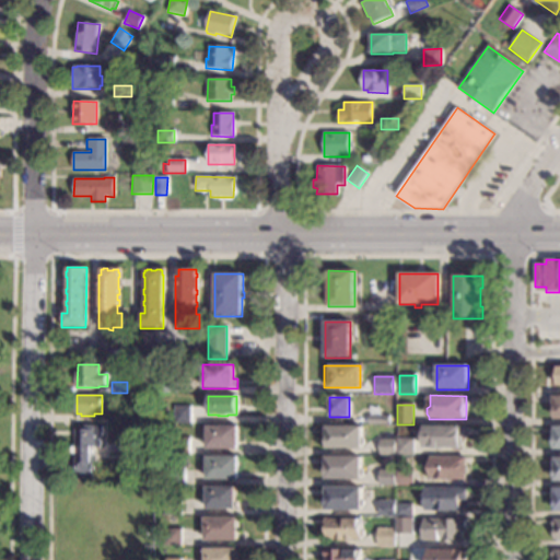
[(190,423),(174,423),(174,407),(190,407),(190,423)]
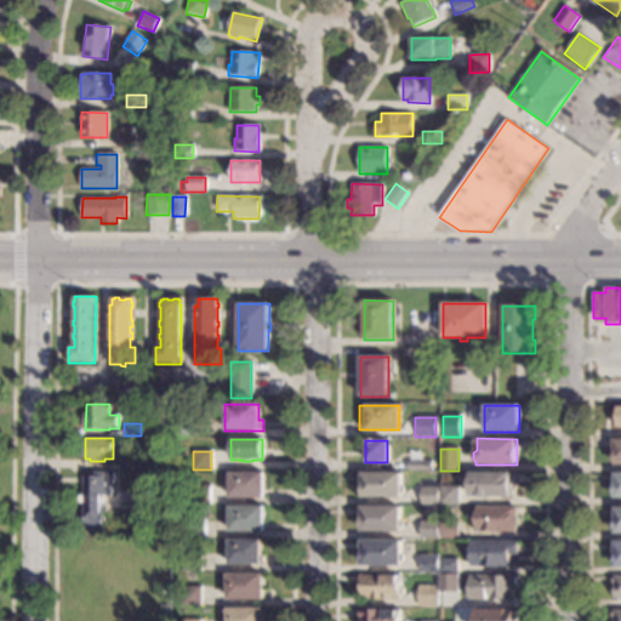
[(138,469),(121,469),(121,460),(138,460),(138,469)]
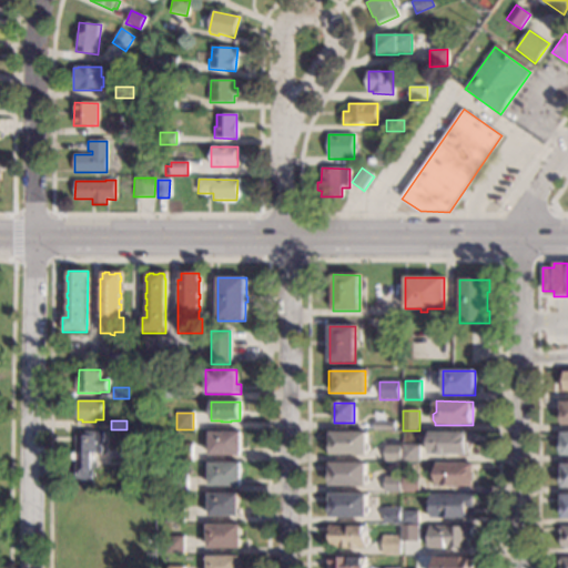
[(394,430),(373,430),(373,422),(394,422),(394,430)]
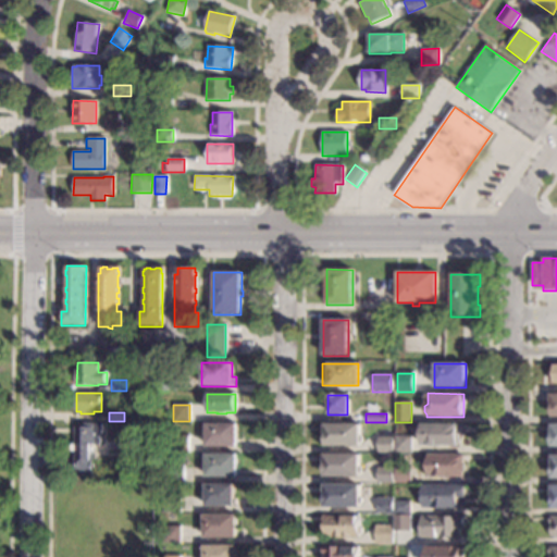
[(102,434),(95,434),(95,436),(101,436),(101,445),(91,445),(91,474),(81,474),(81,470),(75,470),(75,428),(85,428),(85,423),(102,424),(102,434)]
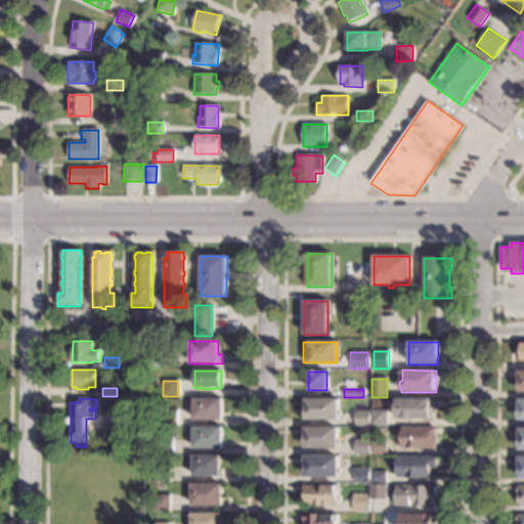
[(222,421),(192,421),(192,399),(222,399),(222,421)]
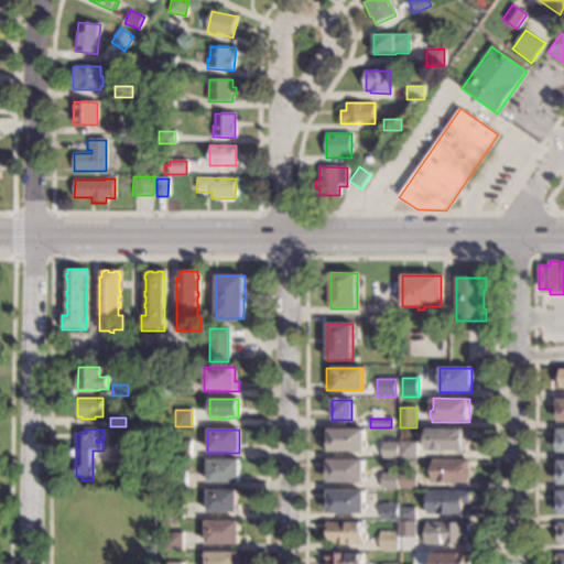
[(364,452),(327,452),(327,430),(364,430),(364,452)]
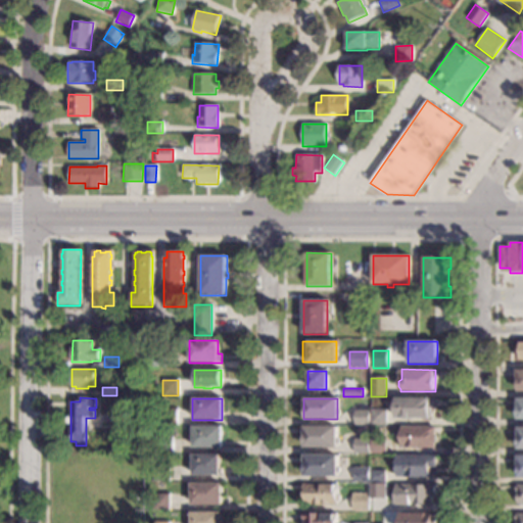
[(436,409),(431,409),(431,419),(411,419),(411,421),(406,421),(406,419),(395,419),(395,398),(436,398),(436,409)]
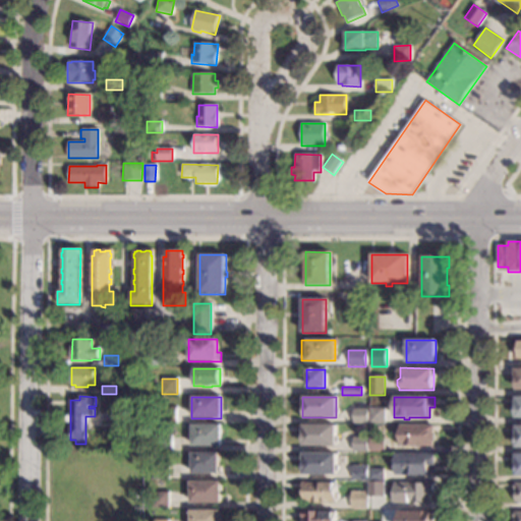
[(175,408),(175,422),(160,422),(160,408),(175,408)]
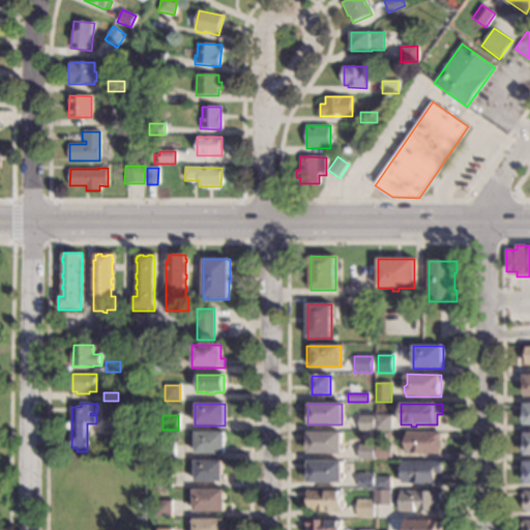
[(391,416),(391,432),(376,432),(376,415),(391,416)]
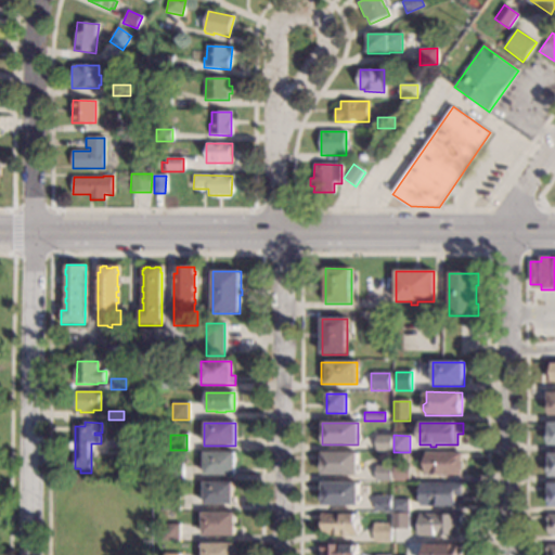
[(391,452),(375,451),(375,436),(391,436),(391,452)]
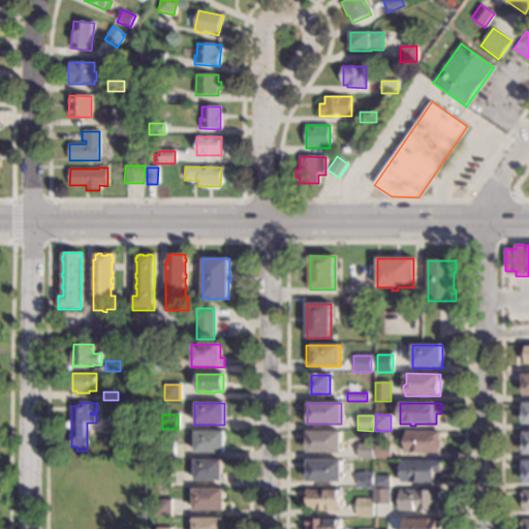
[(224,454),(194,454),(194,431),(224,431),(224,454)]
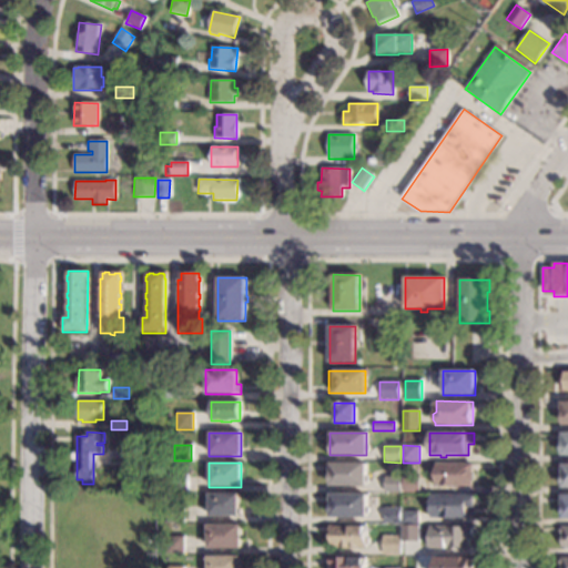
[(366,486),(328,486),(328,464),(366,464),(366,486)]
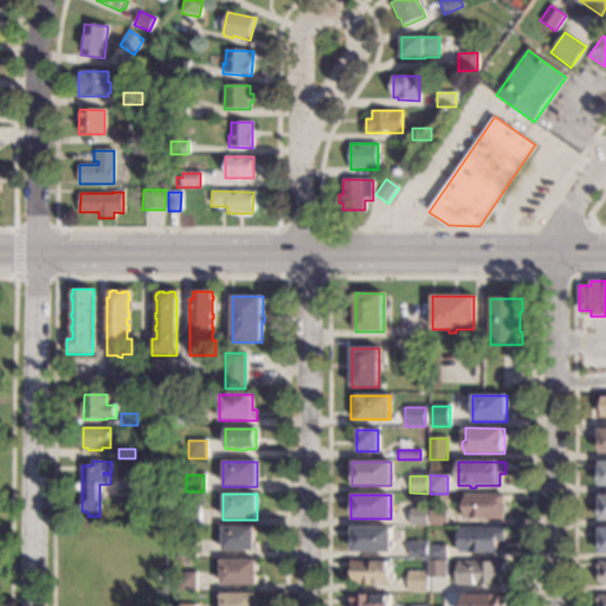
[(503,505),(504,505),(504,513),(503,513),(503,520),(465,520),(465,495),(503,495),(503,505)]
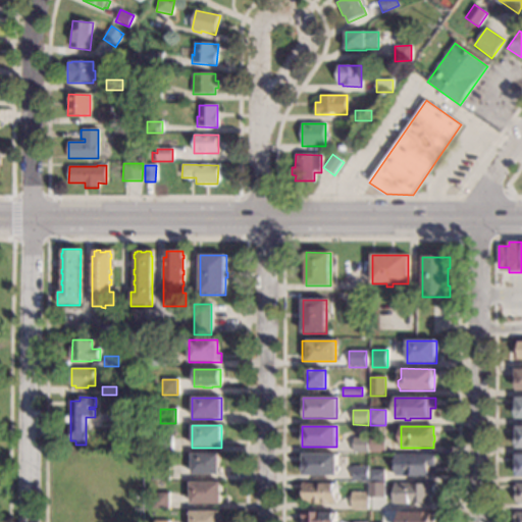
[(384,454),(370,454),(370,437),(385,437),(384,454)]
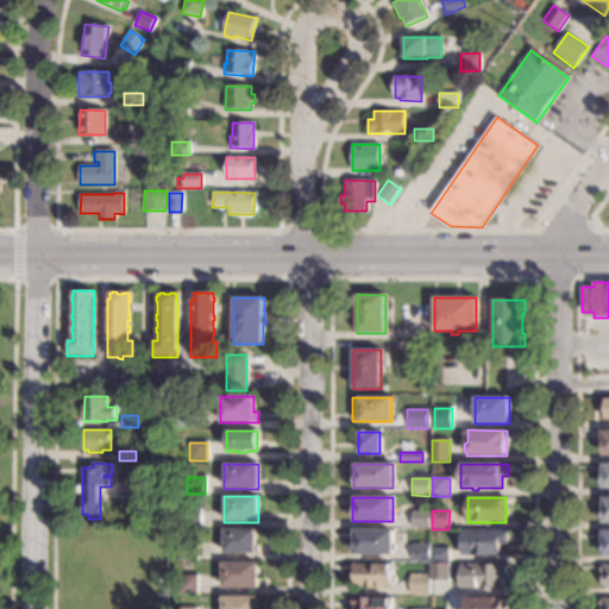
[(429,529),(412,529),(412,512),(429,512),(429,529)]
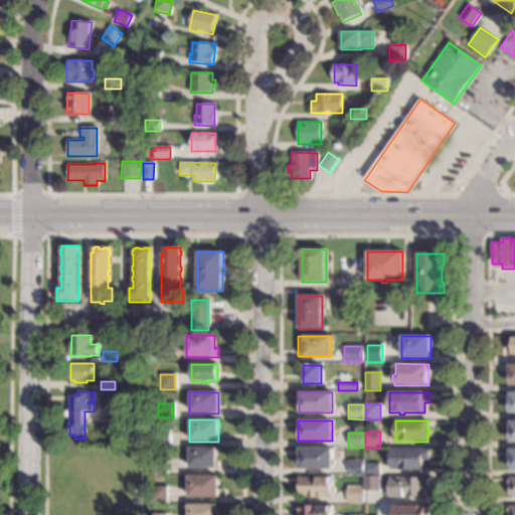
[(215,461),(217,461),(217,468),(188,468),(188,448),(215,448),(215,461)]
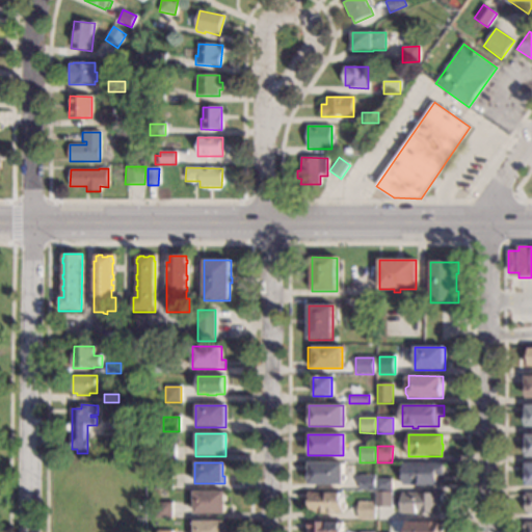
[(343,485),(309,485),(309,462),(343,462),(343,485)]
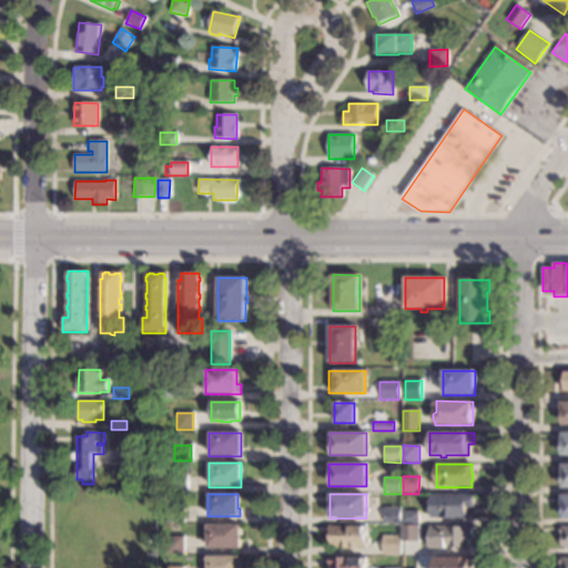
[(473,507),(467,507),(467,518),(429,518),(429,495),(473,495),(473,507)]
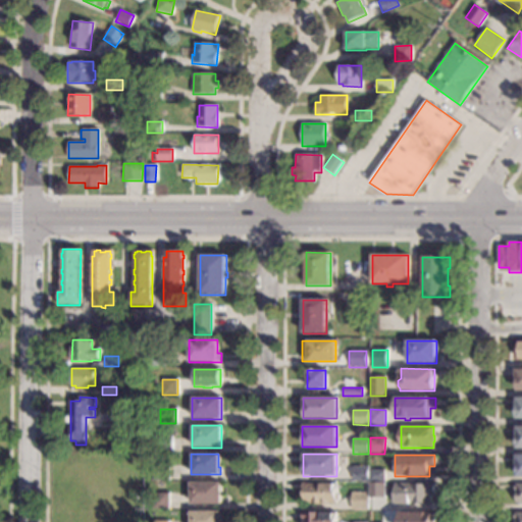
[(368,481),(353,481),(353,467),(368,467),(368,481)]
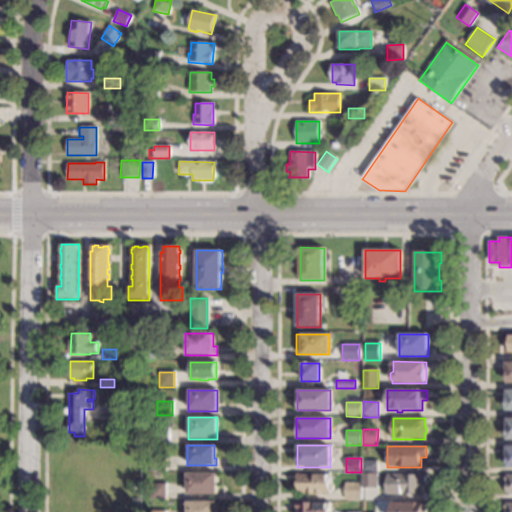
[(377,472),(362,472),(362,461),(377,461),(377,472)]
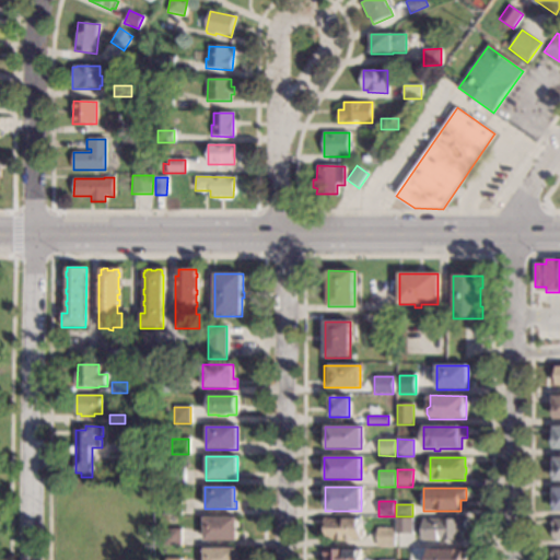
[(236,541),(203,540),(203,517),(236,517),(236,541)]
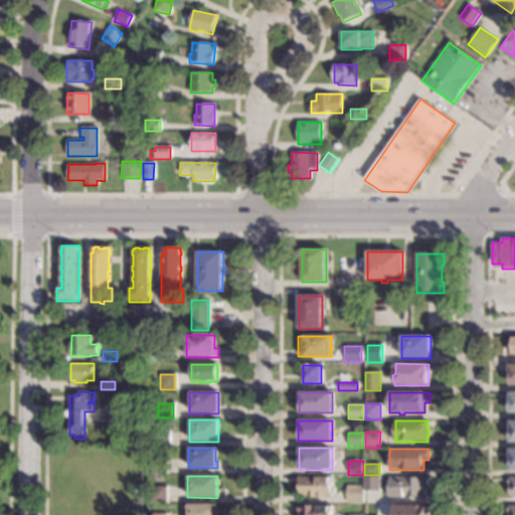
[(330,496),(318,497),(318,498),(307,498),(307,497),(299,497),(299,484),(298,484),(298,476),(330,477),(330,496)]
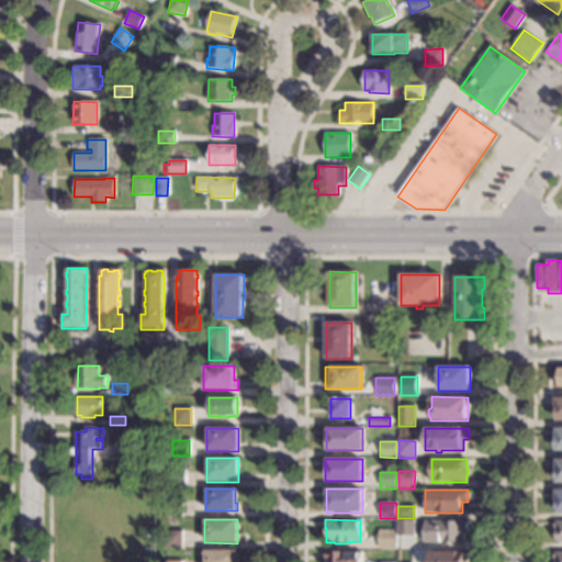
[(415,535),(415,519),(397,519),(397,535),(415,535)]
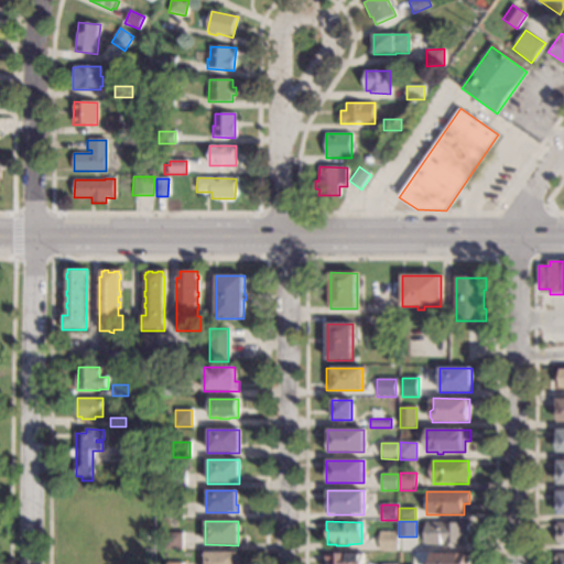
[(469,534),(465,534),(465,545),(426,545),(426,543),(423,543),(423,534),(426,534),(426,523),(469,523),(469,534)]
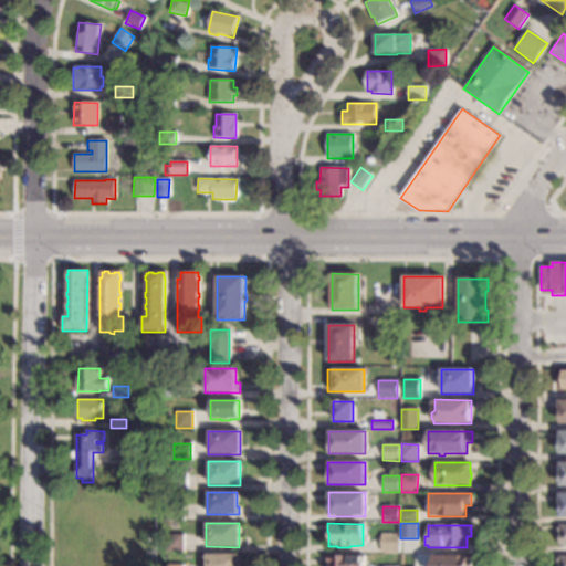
[(398,553),(380,553),(380,534),(398,534),(398,553)]
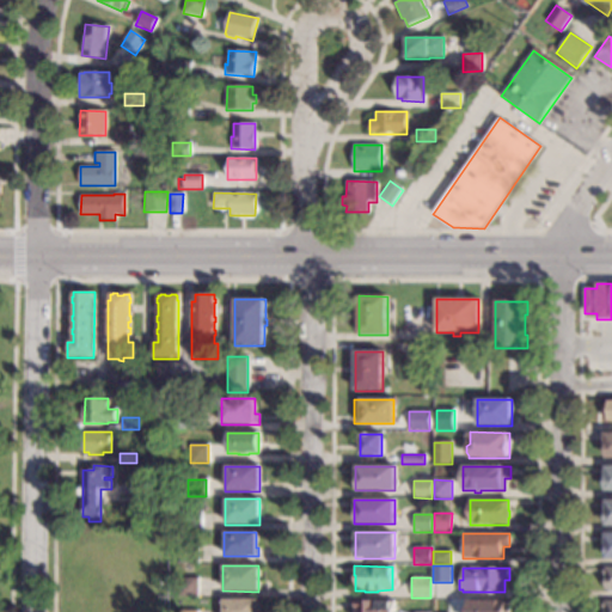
[(196,579),(196,597),(177,597),(177,579),(196,579)]
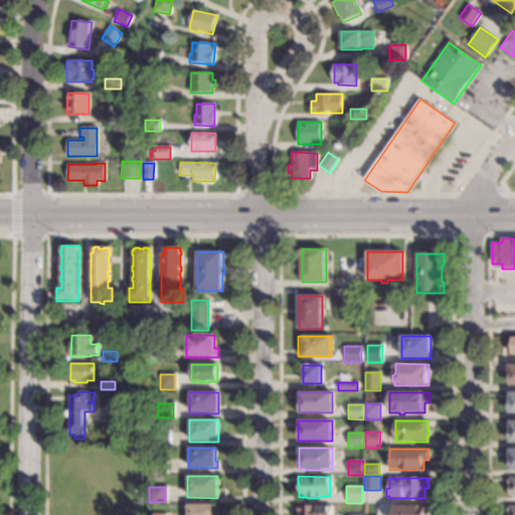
[(379,503),(365,503),(365,493),(379,493),(379,503)]
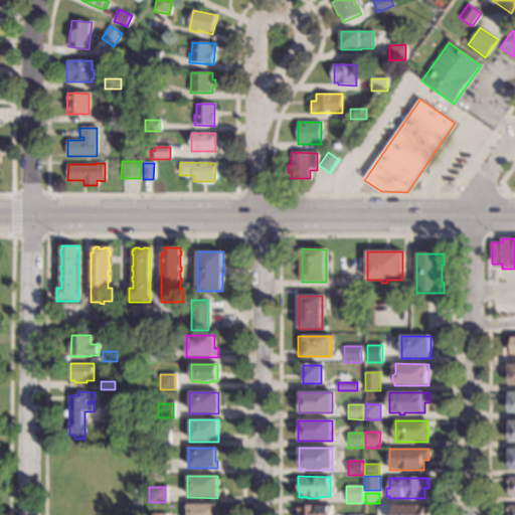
[(217,514),(187,514),(187,513),(184,513),(184,508),(187,508),(187,504),(217,504),(217,514)]
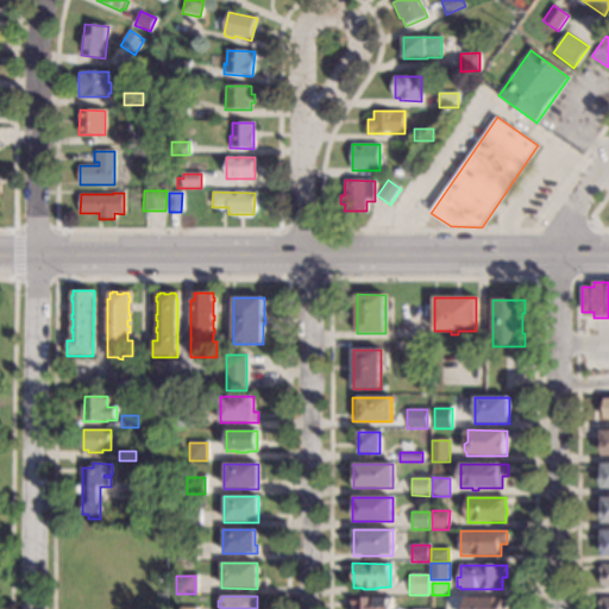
[(391,608),(352,608),(352,597),(391,598),(391,608)]
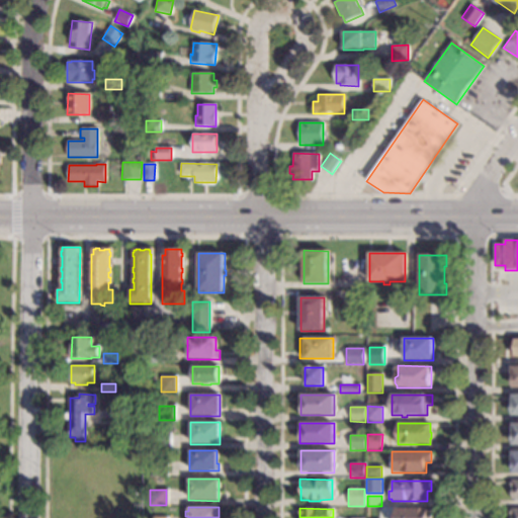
[(430,517),(397,517),(397,508),(430,508),(430,517)]
